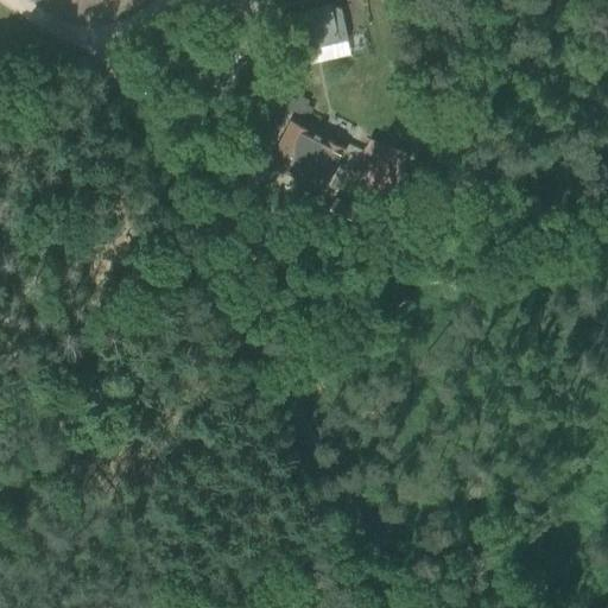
[(299,17),(309,49),(349,37),(340,5),(299,17)]
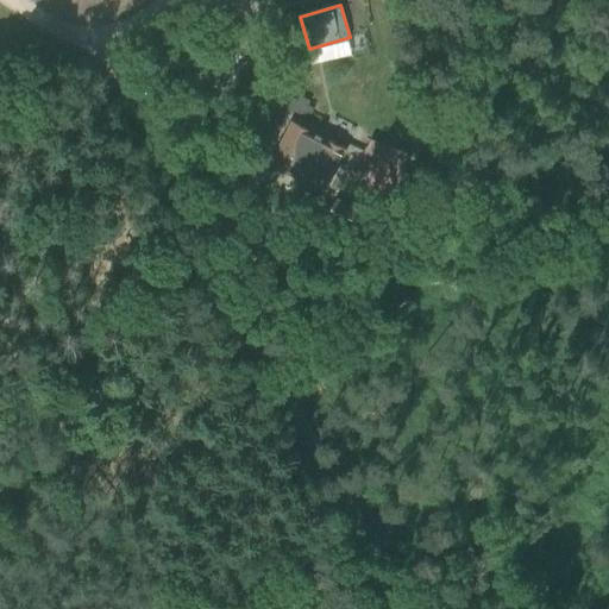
[(336,165),(344,149),(325,139),(290,123),(270,165),(292,175),(324,190),(336,165)]
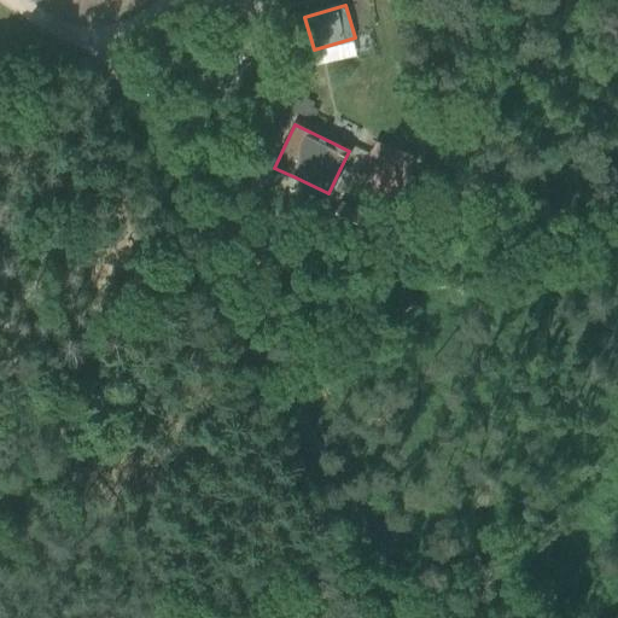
[(375,140),(359,182),(398,198),(415,156),(375,140)]
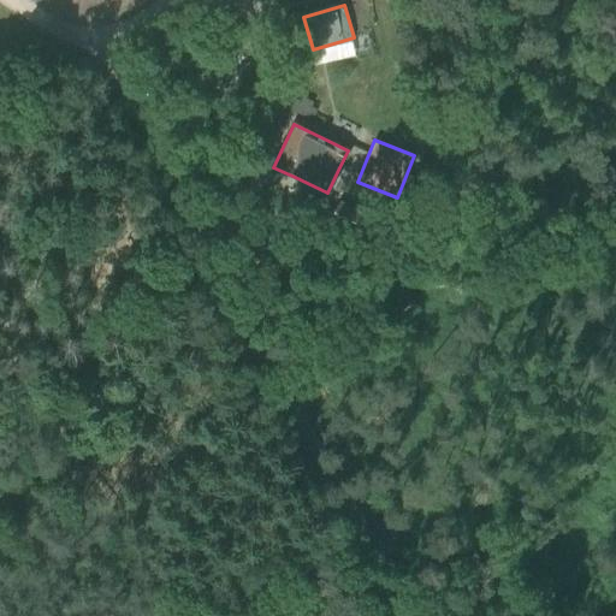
[(349,230),(367,241),(388,227),(360,212),(349,230)]
